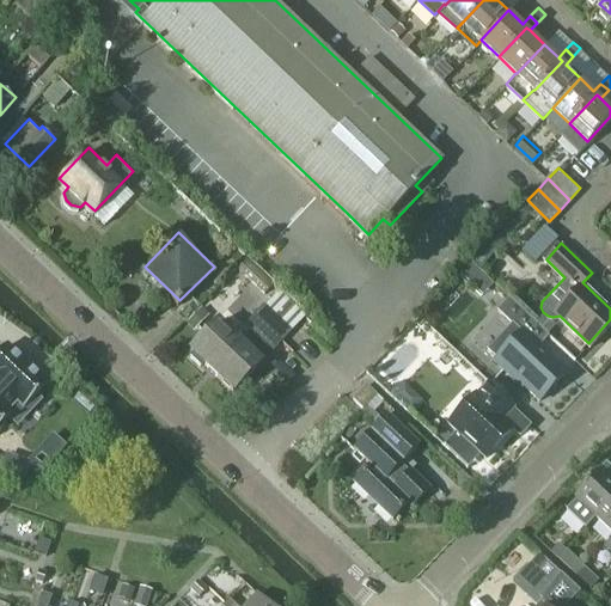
[(246,256),(238,265),(266,291),(275,281),(246,256)]
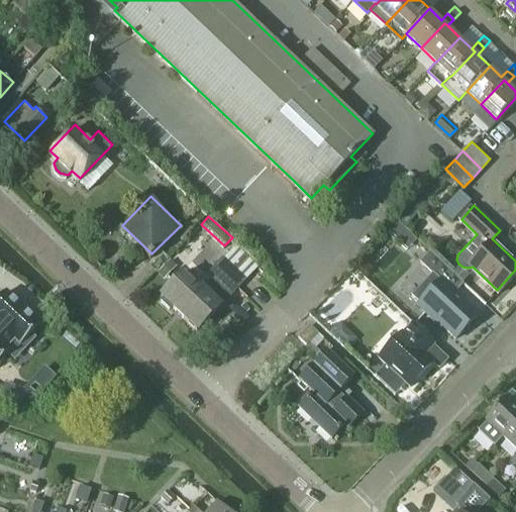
[(247,276),(259,264),(237,243),(225,256),(247,276)]
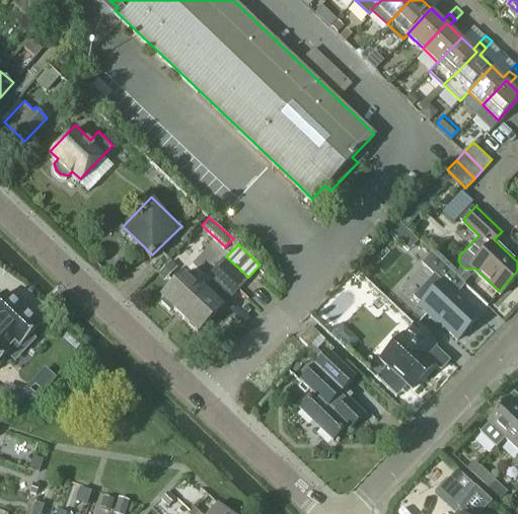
[(434,272),(413,293),(421,300),(457,336),(479,312),(456,290),(464,281),(443,260),(432,249),(423,261),(433,271),(434,272)]
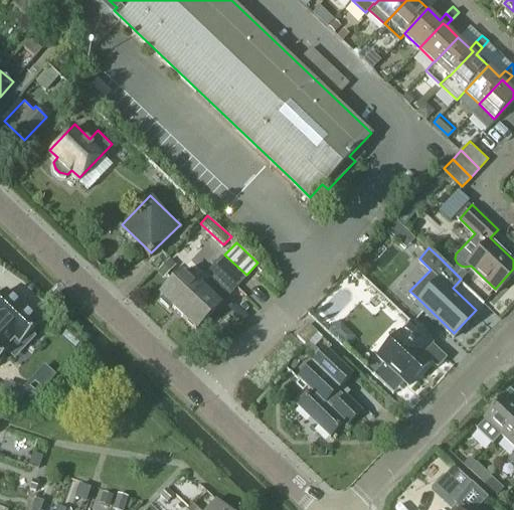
[(214,262),(237,284),(246,275),(224,255),(222,252),(214,262)]
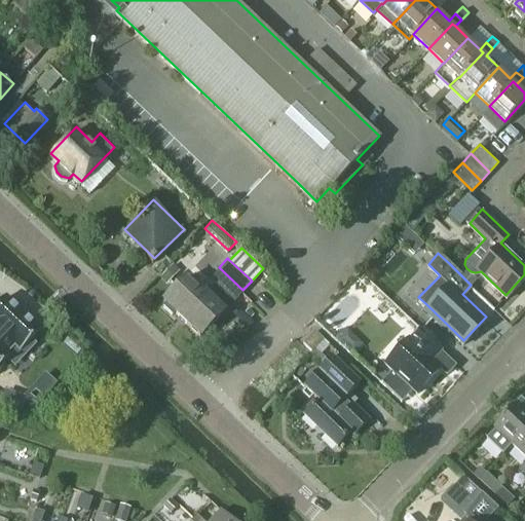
[(167,281),(180,268),(174,262),(161,274),(167,281)]
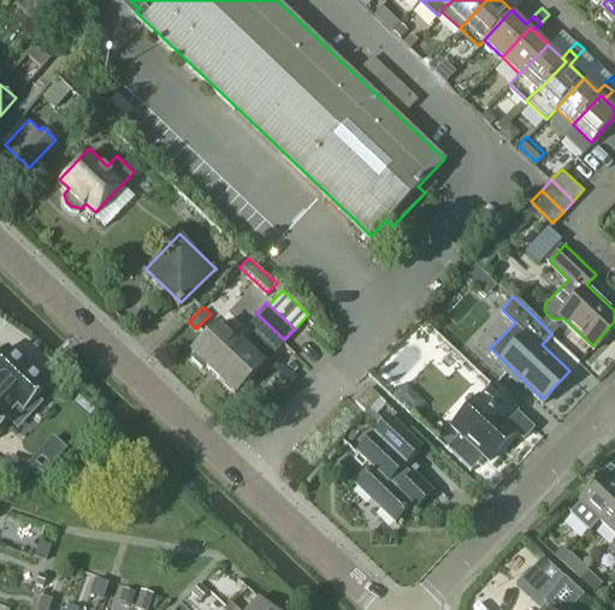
[(275,350),(284,339),(256,313),(248,323),(247,324),(253,329),(275,350)]
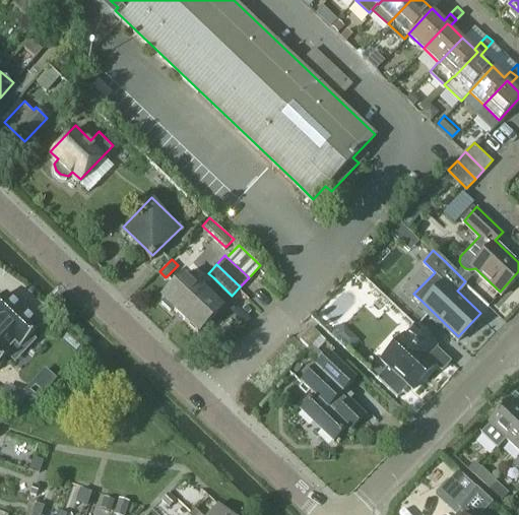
[(208,273),(209,272),(207,271),(197,281),(186,270),(163,295),(165,297),(161,300),(171,308),(174,305),(181,312),(204,287),(213,277),(208,273)]
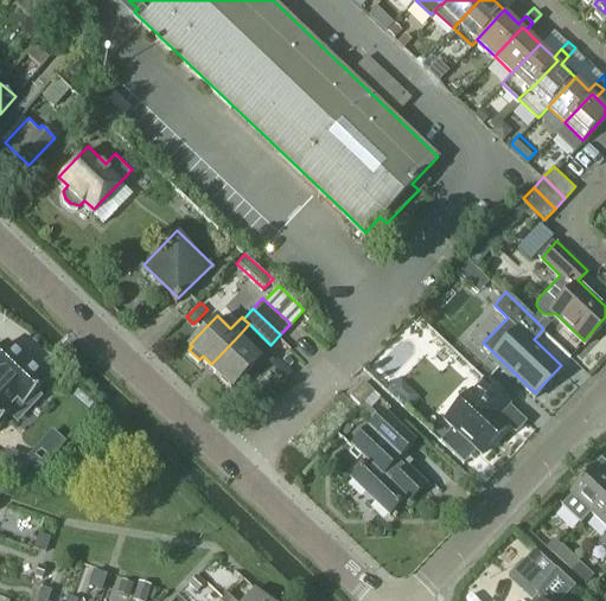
[(238,336),(211,364),(233,384),(236,382),(240,384),(247,376),(243,373),(260,356),(238,336)]
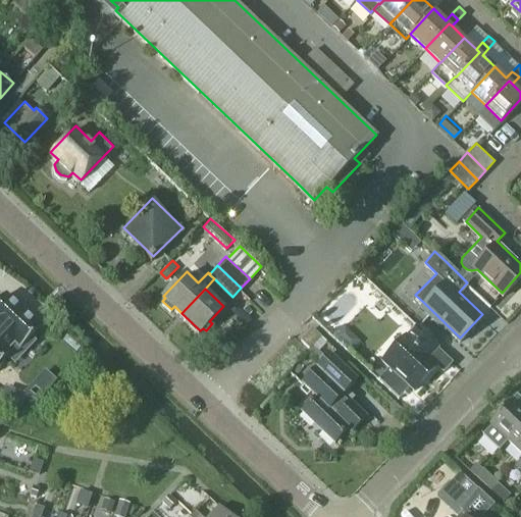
[(33,334),(42,325),(35,319),(6,292),(0,298),(0,365),(1,366),(8,358),(7,356),(8,355),(15,362),(38,339),(33,334)]
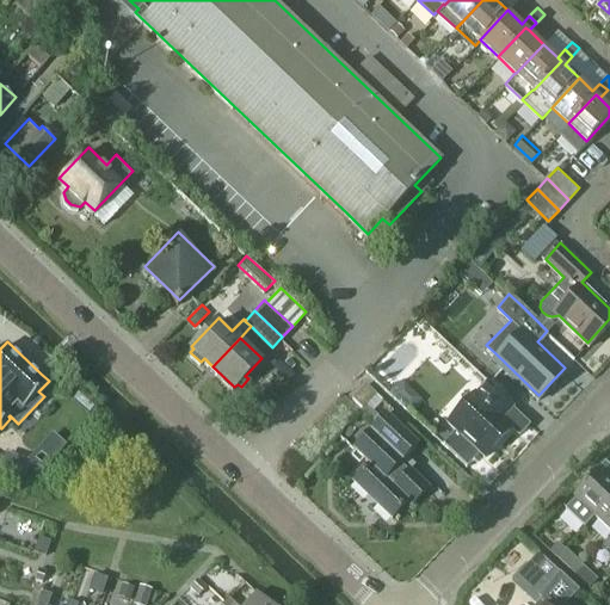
[(404,378),(393,389),(411,407),(421,396),(404,378)]
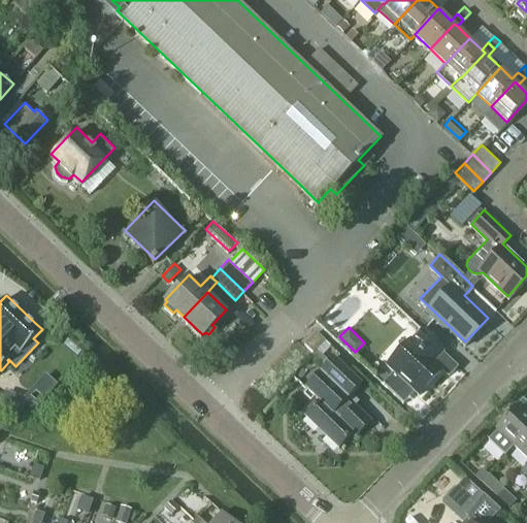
[(409,337),(387,361),(419,391),(441,367),(432,359),(441,349),(420,328),(410,338),(409,337)]
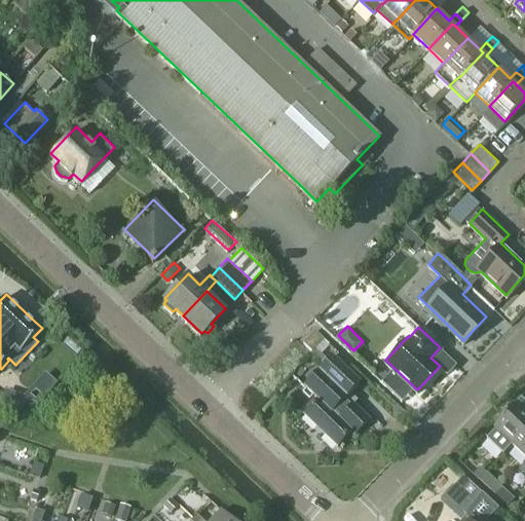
[(313,348),(325,336),(315,328),(304,340),(313,348)]
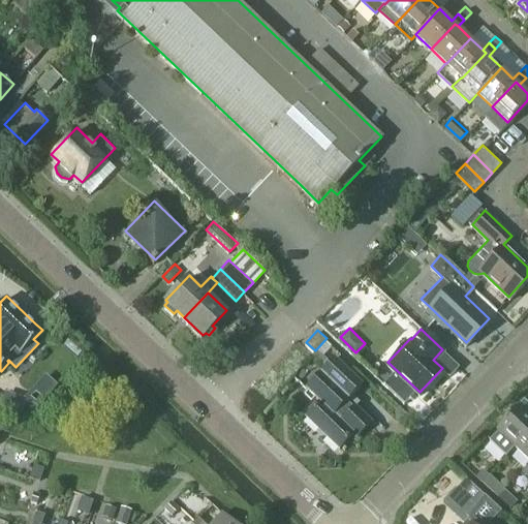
[(358,434),(371,420),(348,398),(363,383),(347,369),(351,364),(340,352),(336,358),(334,357),(307,386),(320,399),(307,412),(340,444),(354,431),(358,434)]
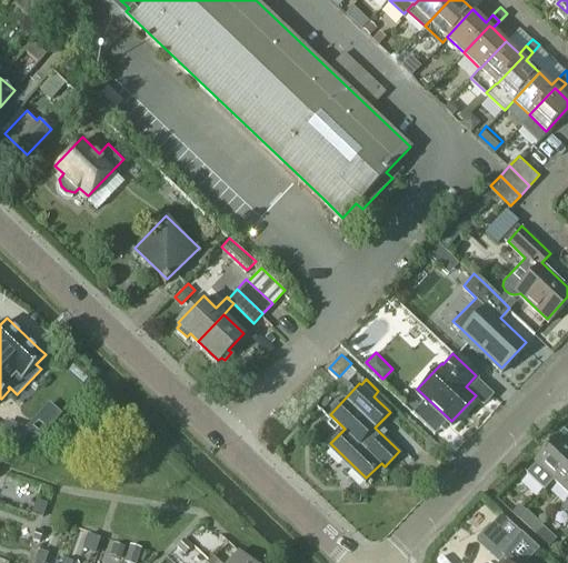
[(25,433),(26,431),(28,424),(6,418),(3,424),(2,430),(23,436),(25,433)]
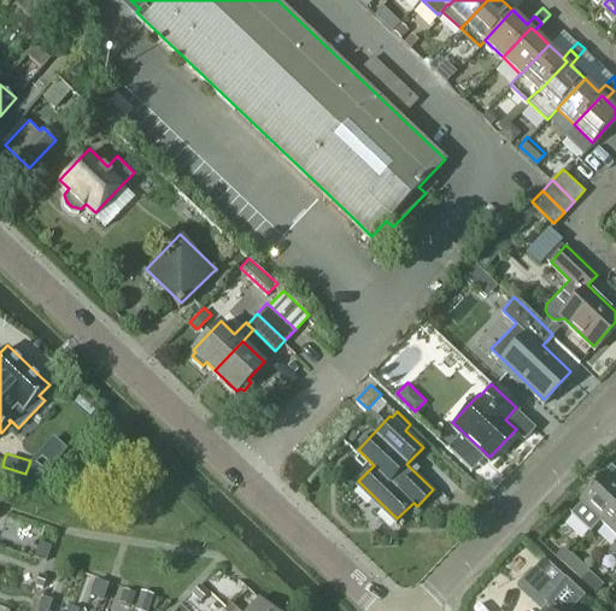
[(615,466),(584,500),(599,515),(594,520),(598,523),(615,503),(615,466)]
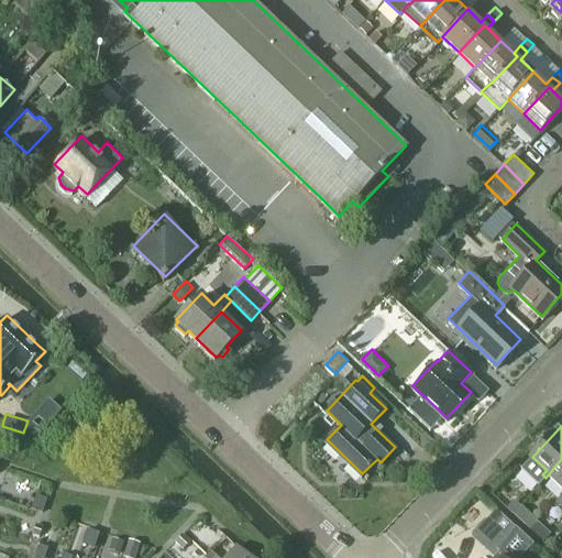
[(561,459),(546,478),(550,481),(553,477),(561,484),(561,459)]
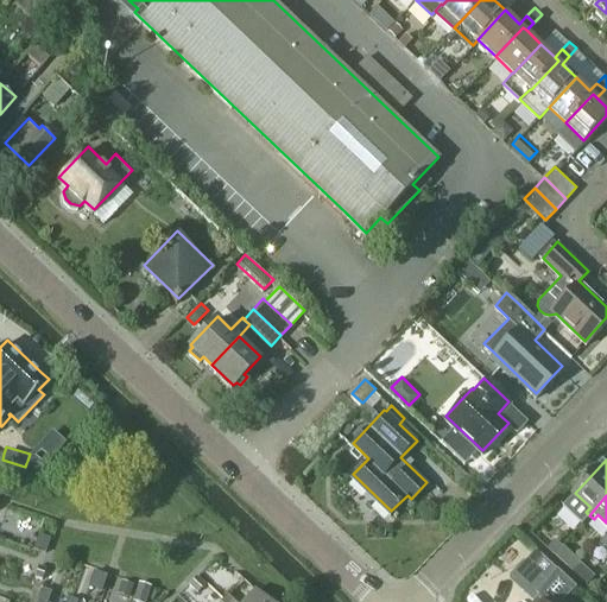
[(537,547),(511,575),(538,601),(537,601),(561,601),(577,585),(547,557),(537,547)]
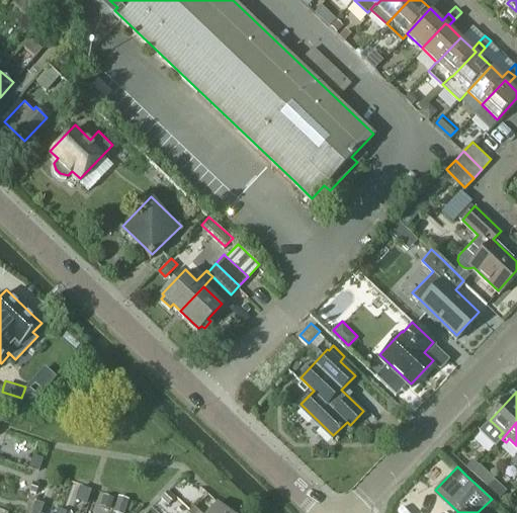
[(485,469),(480,475),(487,482),(493,476),(485,469)]
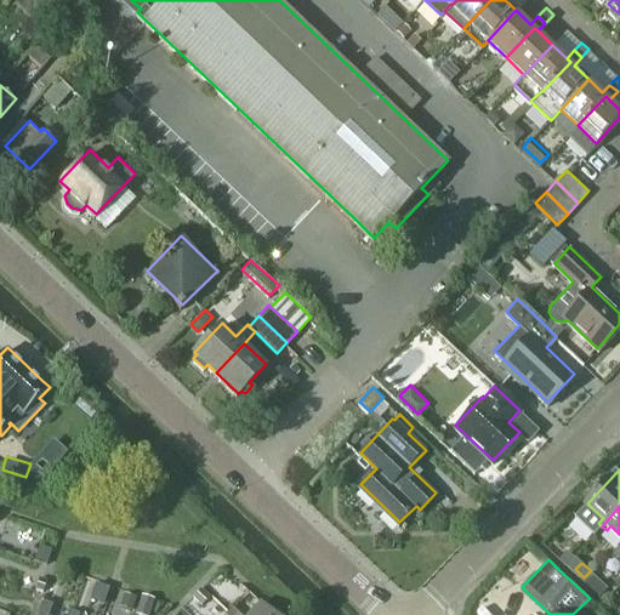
[(586,580),(599,593),(609,584),(595,570),(586,580)]
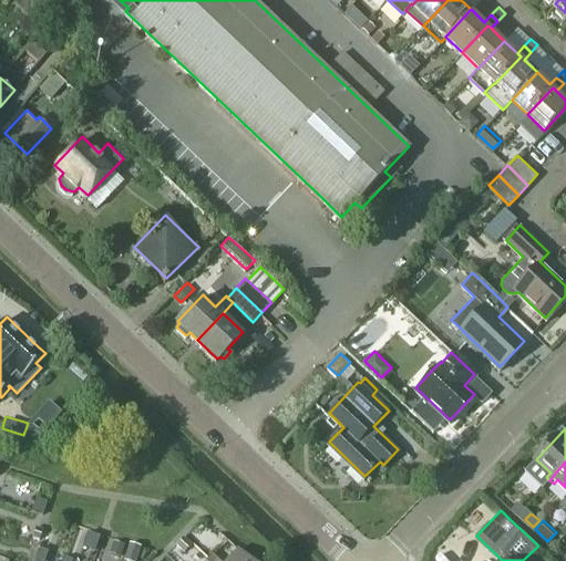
[(141,542),(130,539),(124,554),(135,558),(141,542)]
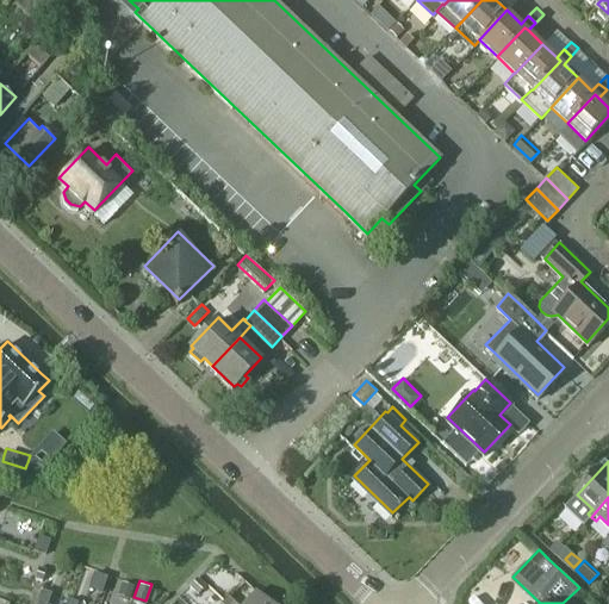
[(48,603),(54,590),(44,586),(38,603),(39,603),(48,603)]
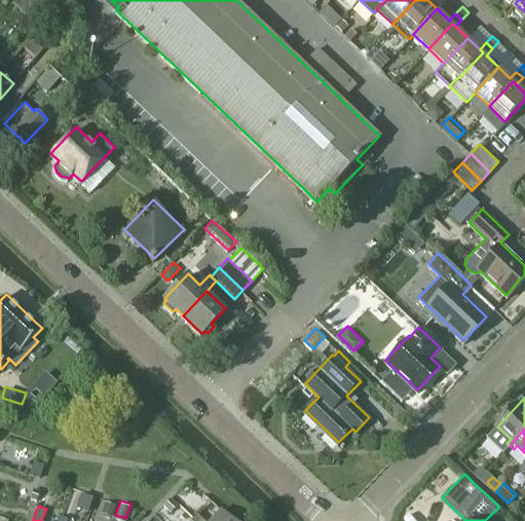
[(237,520),(223,507),(210,520),(209,520),(198,511),(192,518),(195,520),(237,520)]
